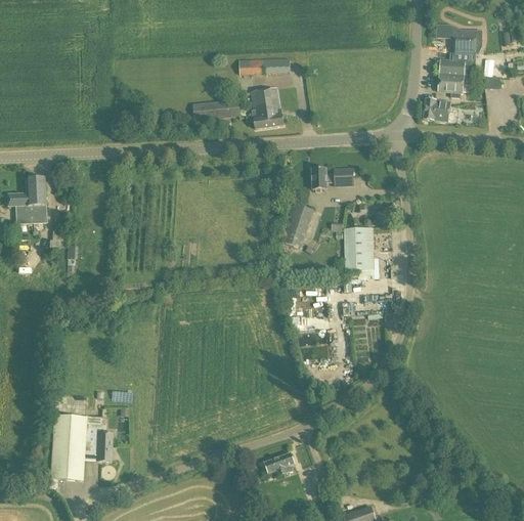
[(448,35),(448,22),(435,22),(435,35),(448,35)]
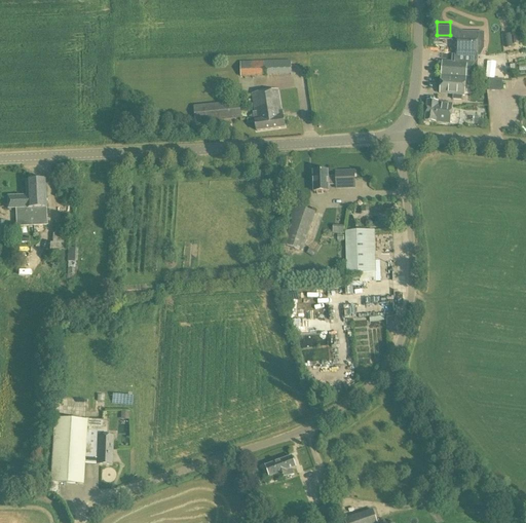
[(476,52),(476,37),(454,36),(454,52),(455,52),(455,59),(442,59),(440,91),(453,92),(452,97),(461,98),(462,94),(464,94),(466,70),(468,71),(470,52),(476,52)]
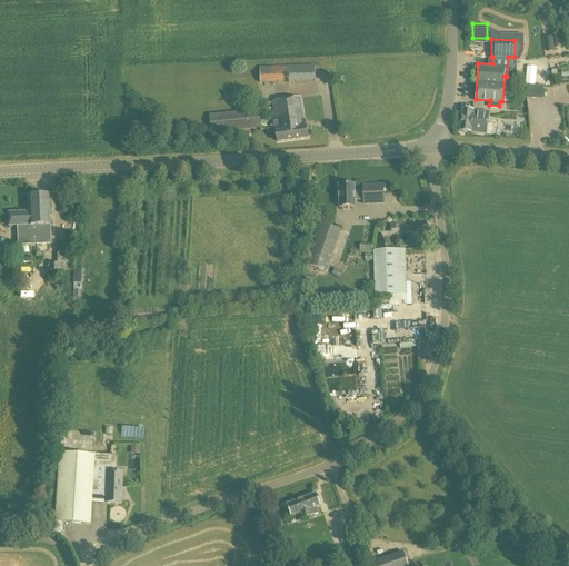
[(260,80),(276,80),(276,79),(316,78),(315,62),(260,63),(260,80)]
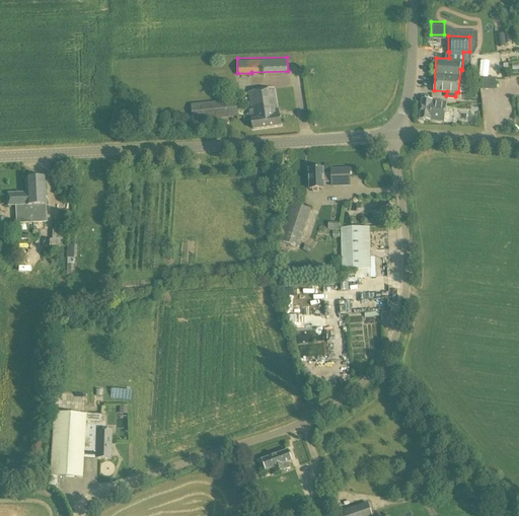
[(499,72),(499,63),(491,63),(490,72),(499,72)]
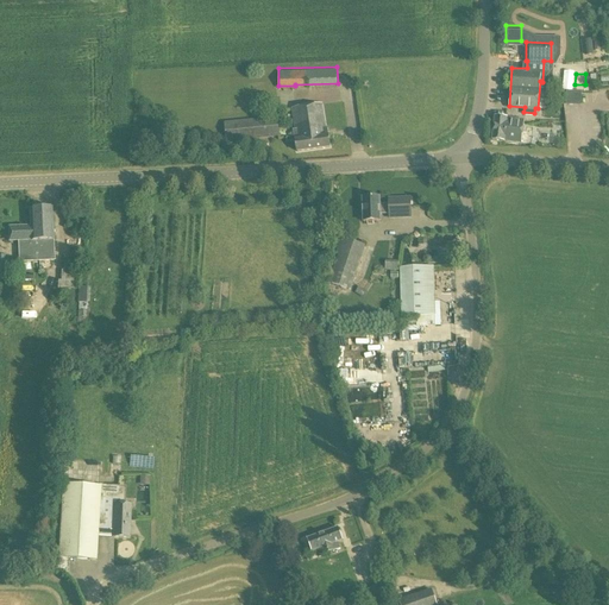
[(564,96),(565,87),(546,86),(545,93),(556,94),(556,96),(564,96)]
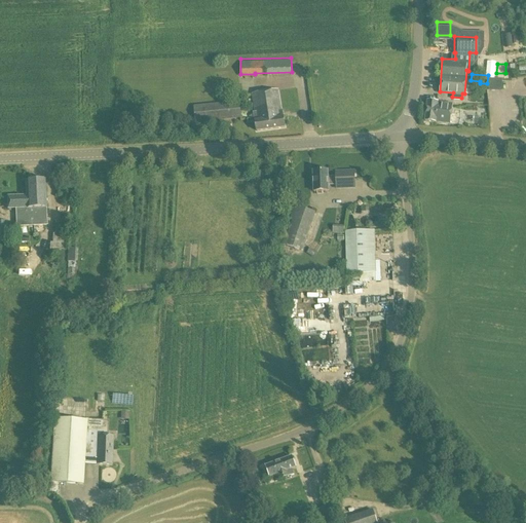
[(498,134),(497,81),(489,81),(490,134),(498,134)]
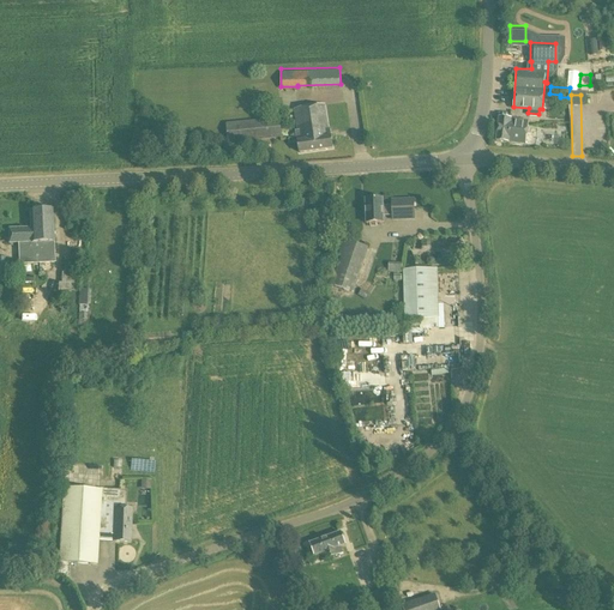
[(329,127),(325,103),(295,108),(300,139),(298,140),(300,152),(333,148),(331,136),(330,136),(329,127)]
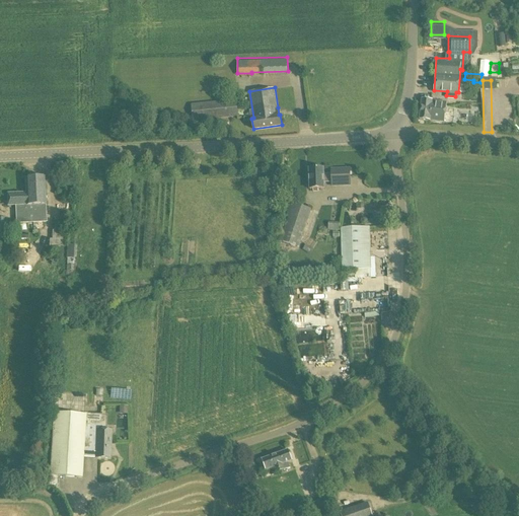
[(447,100),(421,96),(419,118),(445,121),(447,100)]
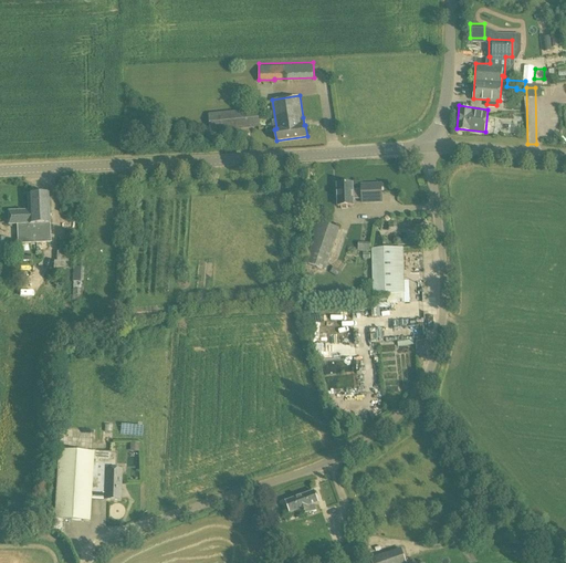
[(210,131),(260,125),(258,107),(209,113),(210,131)]
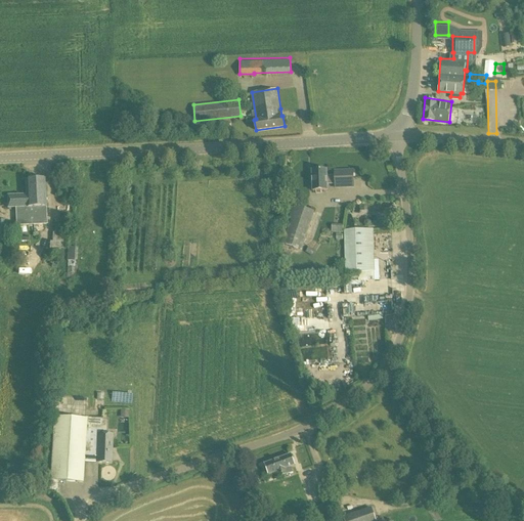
[(326,173),(325,167),(312,168),(312,189),(326,188),(326,181),(335,181),(335,185),(353,184),(353,168),(335,169),(335,173),(326,173)]
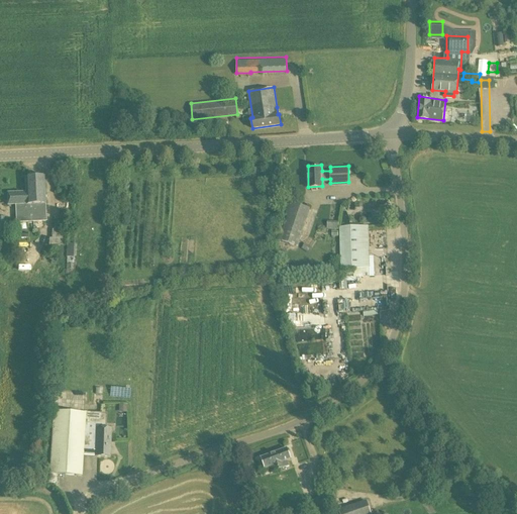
[(6,203),(15,203),(45,201),(44,174),(24,175),(24,189),(6,190),(6,203)]
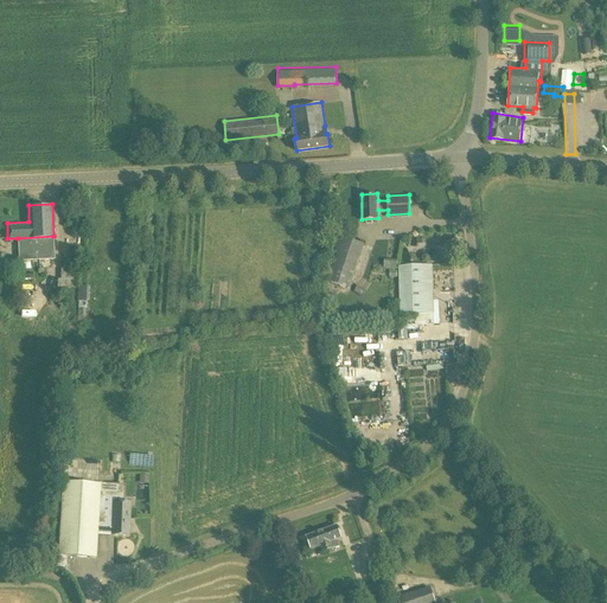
[(350,286),(364,242),(343,235),(327,278),(350,286)]
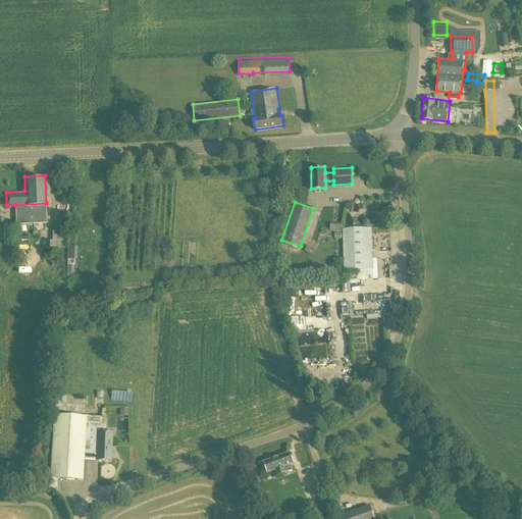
[(46,203),(15,205),(15,222),(47,221),(46,203)]
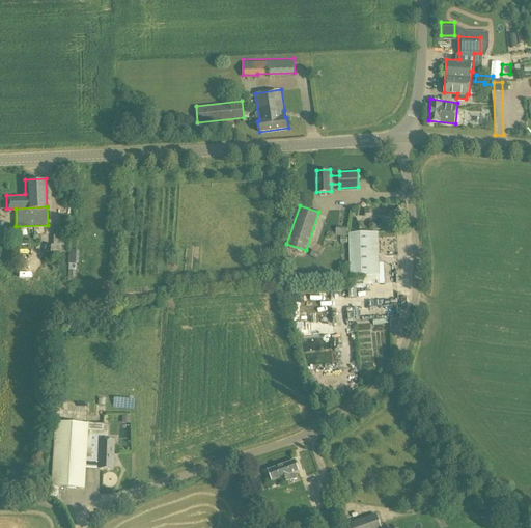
[(62,233),(63,220),(55,220),(55,233),(53,233),(53,243),(50,242),(50,256),(61,256),(61,250),(63,250),(63,234),(62,233)]
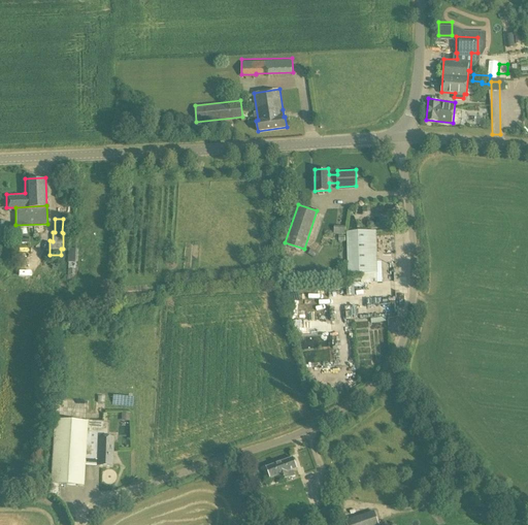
[(0,240),(8,240),(7,220),(0,220),(0,240)]
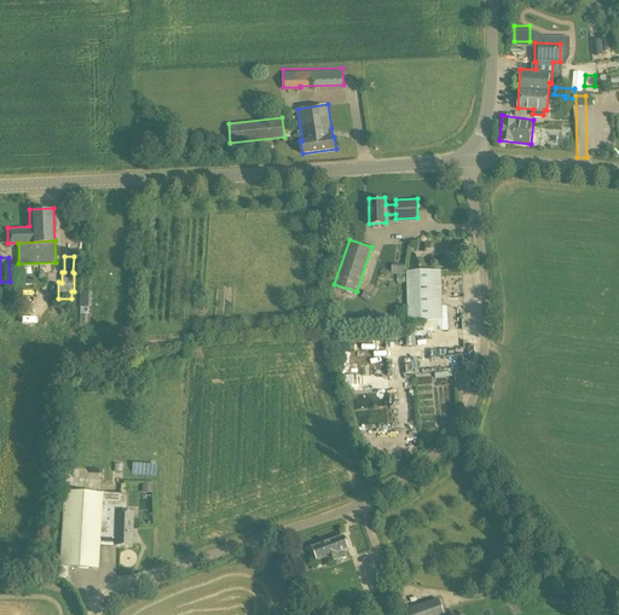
[(409,317),(441,317),(440,268),(406,268),(409,317)]
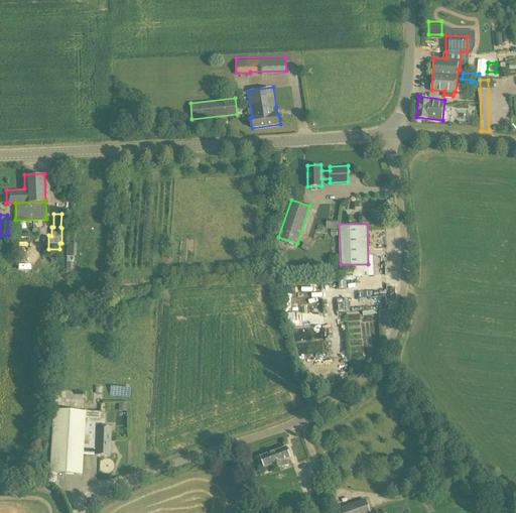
[(308,251),(311,245),(303,241),(300,246),(308,251)]
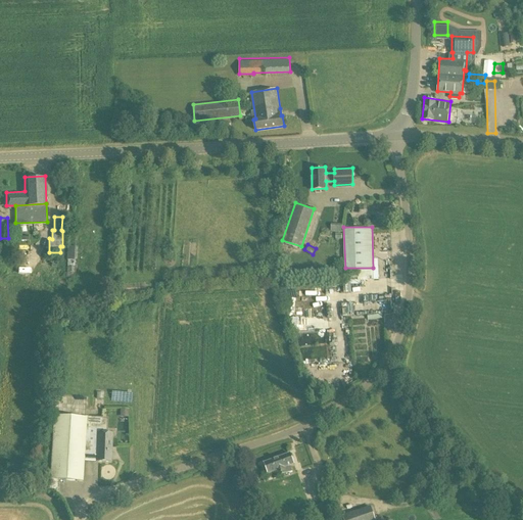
[(390,325),(388,311),(382,312),(385,326),(390,325)]
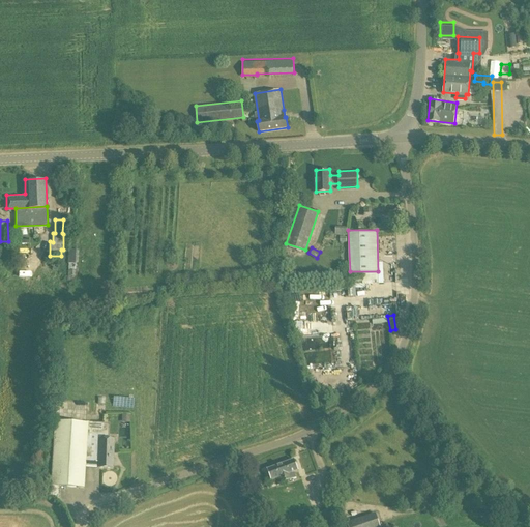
[(109,436),(109,421),(86,420),(87,400),(57,399),(56,418),(55,418),(51,484),(84,486),(85,463),(96,464),(96,465),(113,466),(114,437),(109,436)]
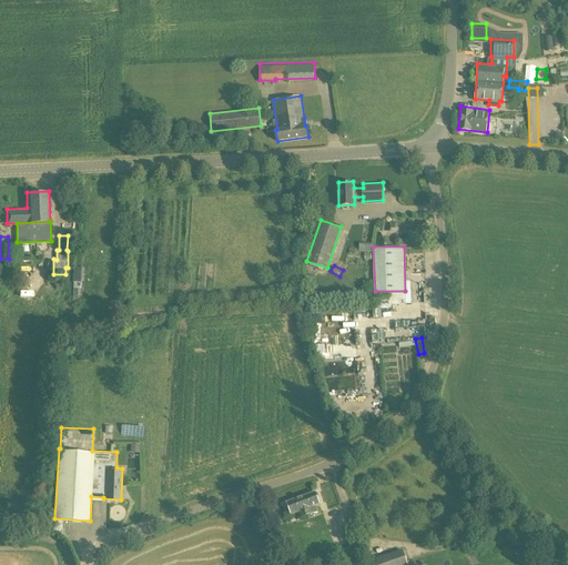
[(297,517),(317,510),(315,504),(320,502),(315,491),(286,501),(291,513),(295,512),(297,517)]
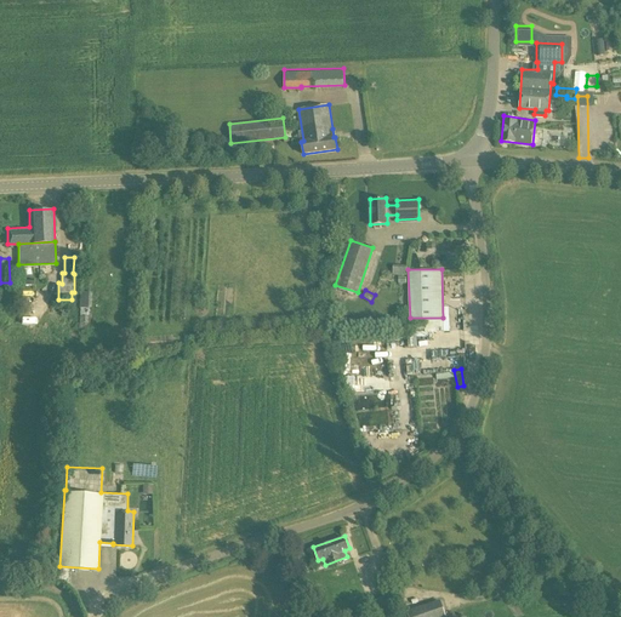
[(375,613),(393,606),(387,590),(369,598),(375,613)]
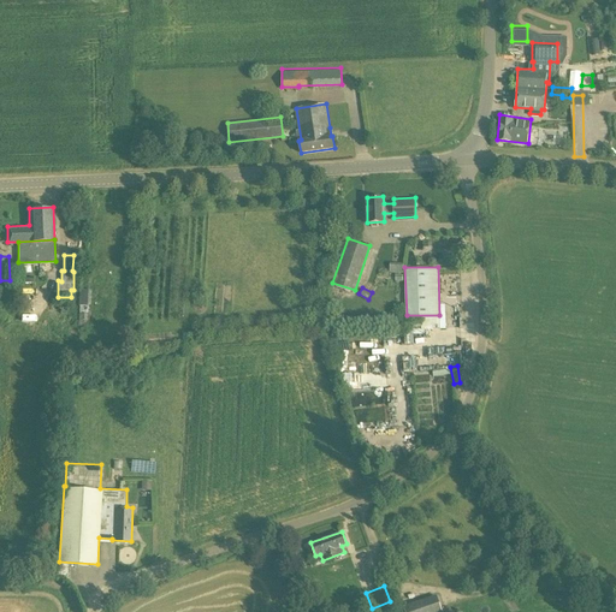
[(406,611),(443,611),(437,593),(403,605),(406,611)]
